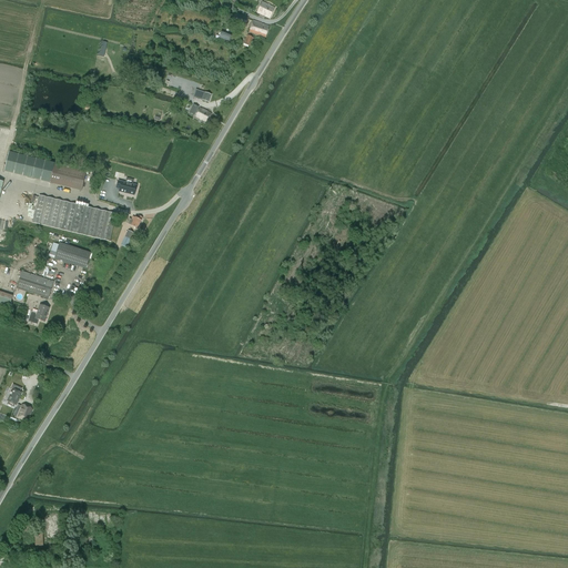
[(270,19),(275,8),(262,2),(257,12),(270,19)]
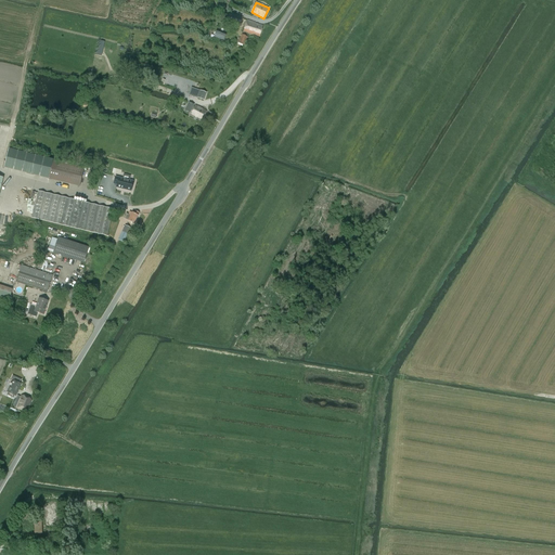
[(241,25),(243,17),(232,14),(229,22),(241,25)]
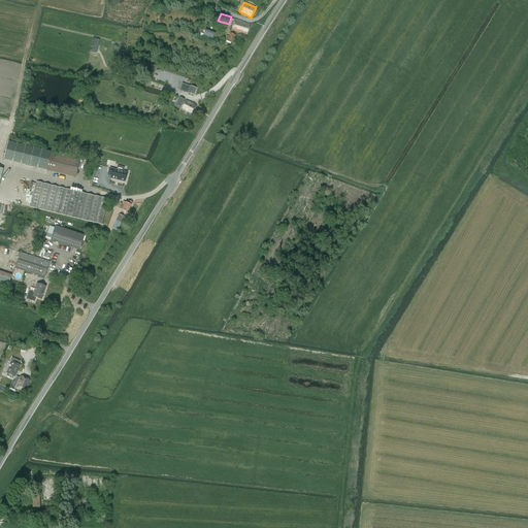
[(246,35),(251,25),(242,23),(242,22),(235,20),(231,30),(246,35)]
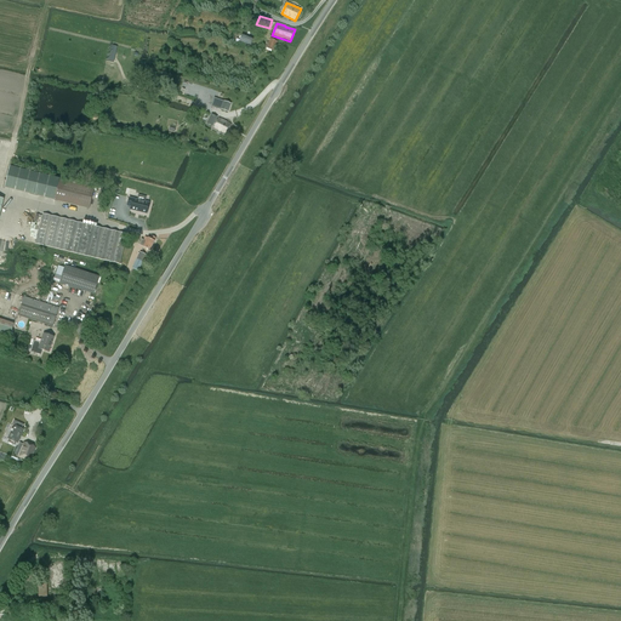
[(241,35),(239,41),(251,45),(254,39),(241,35)]
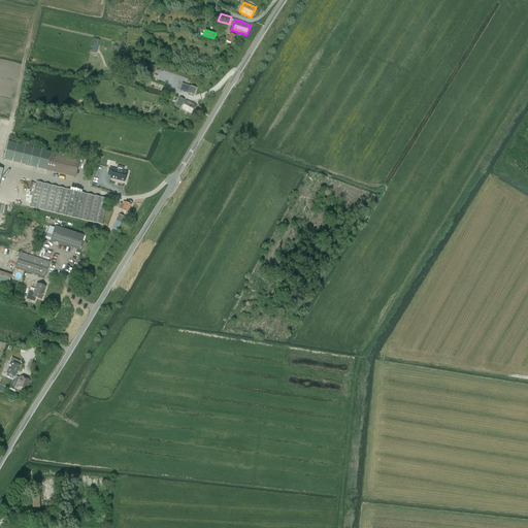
[(236,35),(230,33),(227,41),(233,43),(236,35)]
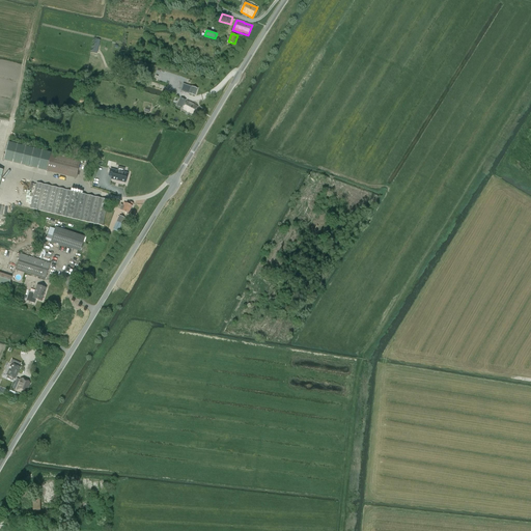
[(197,89),(192,87),(187,85),(185,92),(195,95),(197,89)]
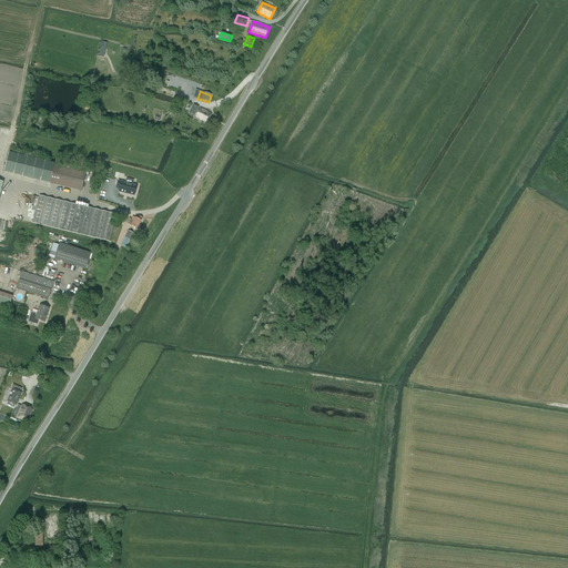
[(208,122),(212,114),(200,108),(196,117),(208,122)]
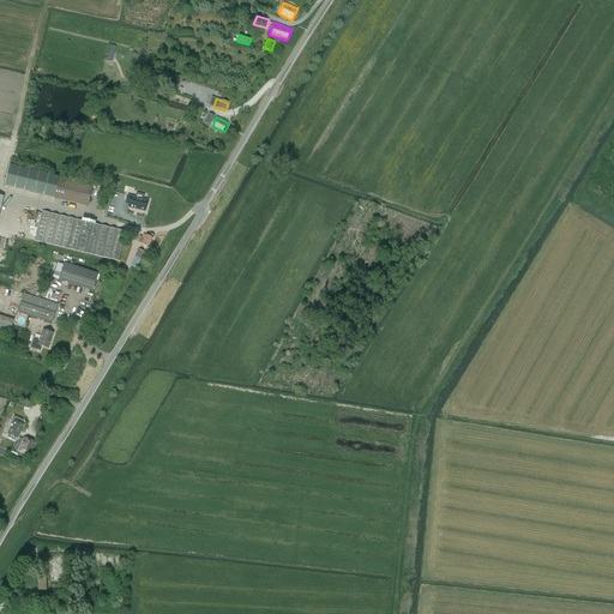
[(96,181),(61,172),(54,196),(89,205),(96,181)]
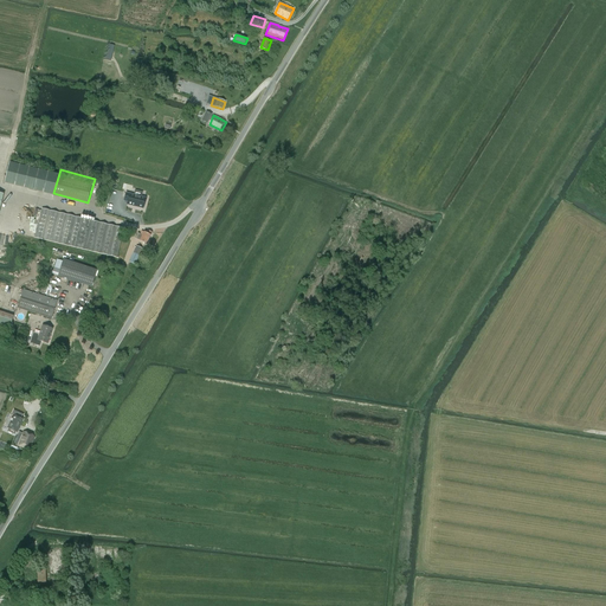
[(144,205),(148,194),(129,188),(128,197),(131,198),(130,200),(144,205)]
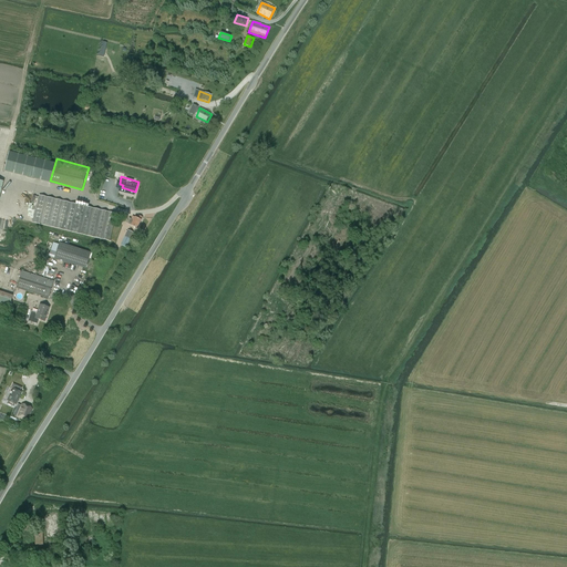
[(110,241),(116,214),(40,193),(33,220),(110,241)]
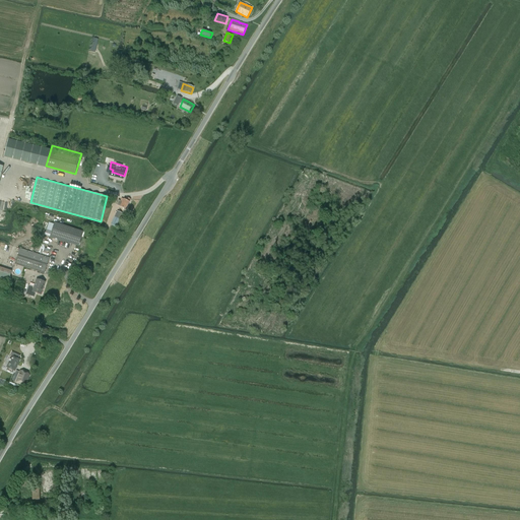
[(125,209),(131,199),(127,198),(126,200),(124,199),(122,202),(118,200),(116,204),(120,207),(125,209)]
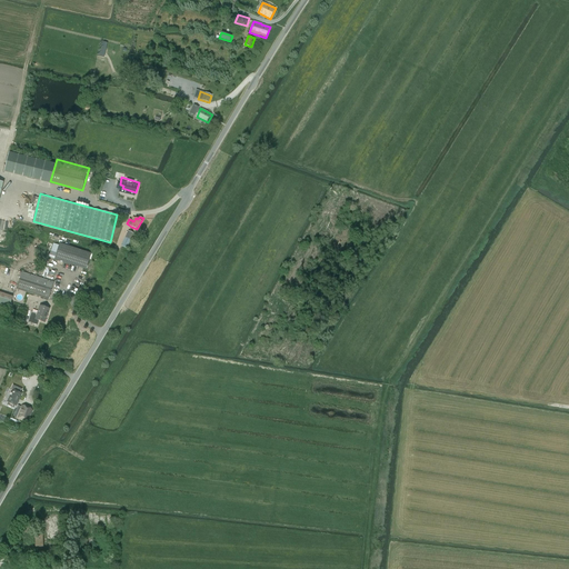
[(127,249),(133,235),(128,231),(121,247),(127,249)]
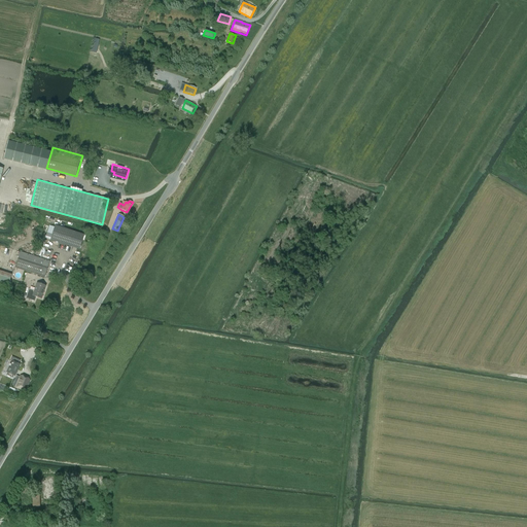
[(85,233),(56,223),(51,238),(81,247),(85,233)]
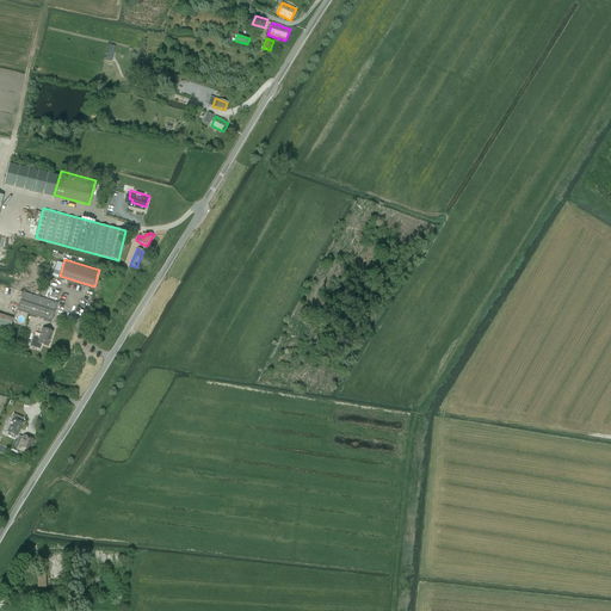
[(53,320),(60,302),(25,290),(19,308),(53,320)]
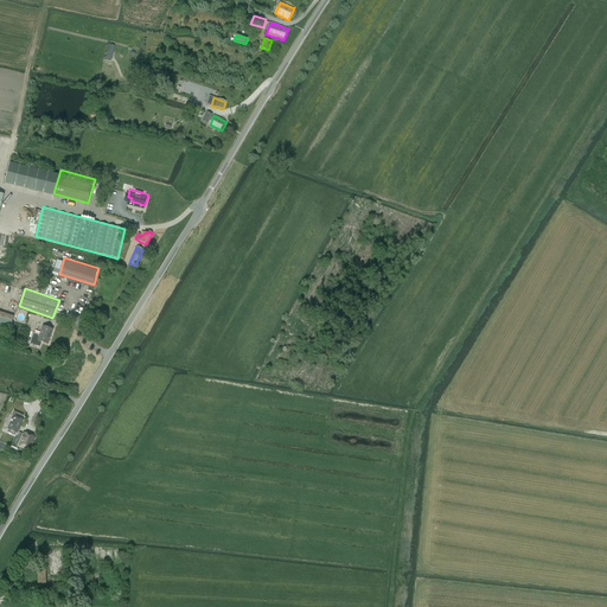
[(0,310),(0,323),(12,327),(16,315),(0,310)]
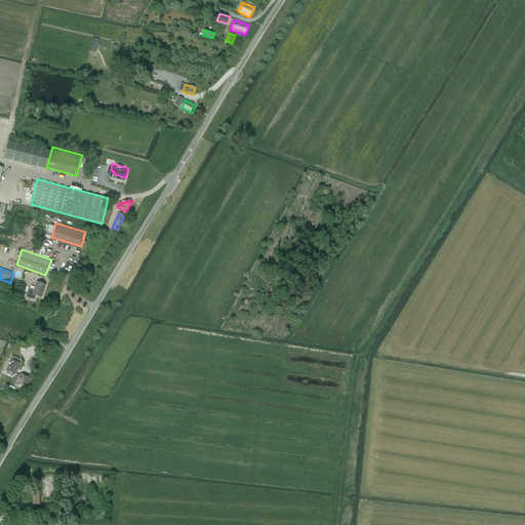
[(31,287),(28,296),(36,298),(38,294),(43,296),(47,284),(38,281),(36,289),(31,287)]
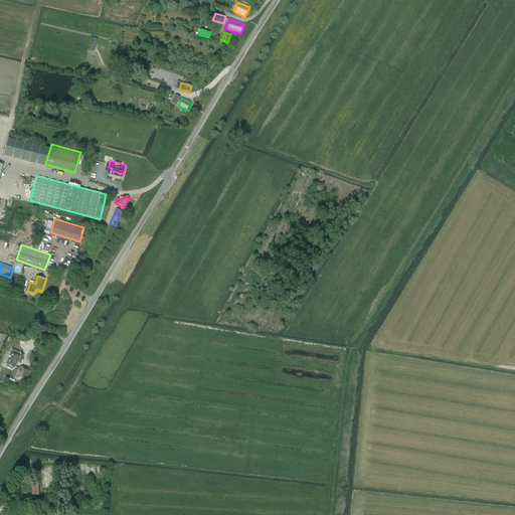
[(14,367),(19,356),(12,353),(10,356),(9,358),(10,358),(7,364),(14,367)]
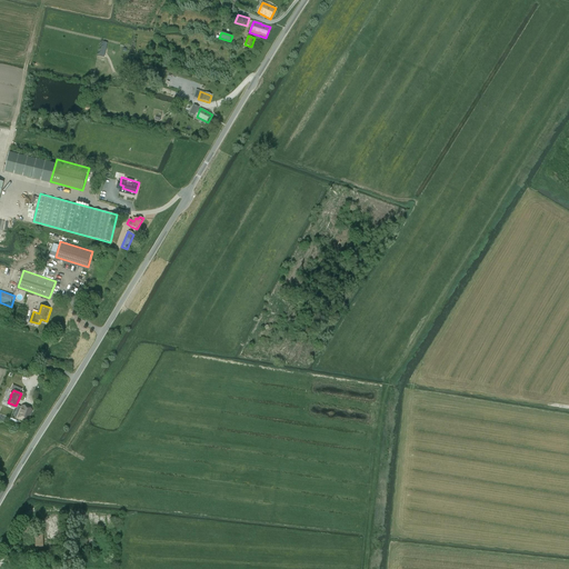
[(28,422),(32,411),(22,406),(17,418),(28,422)]
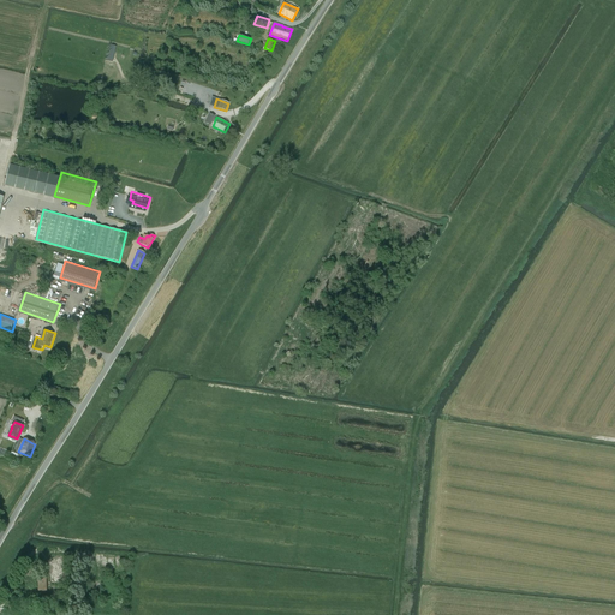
[(47,579),(37,579),(37,581),(39,591),(47,591),(47,579)]
